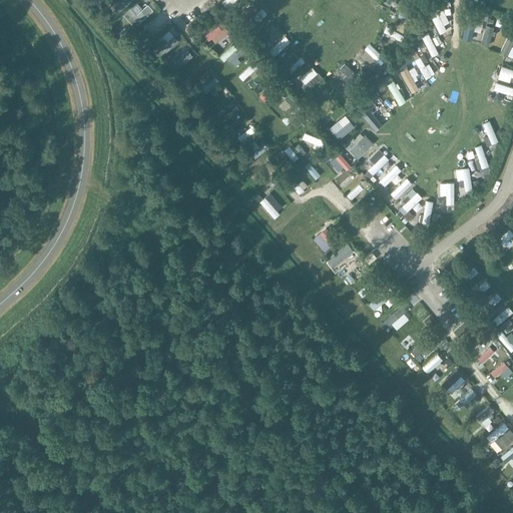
[(227,10),(238,0),(225,0),(221,4),(227,10)]
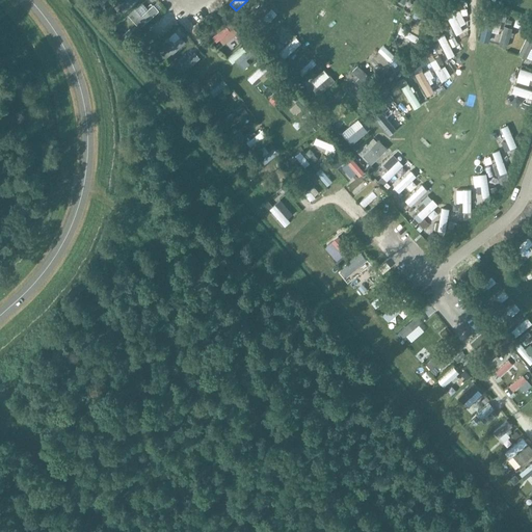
[(159,10),(154,4),(141,16),(134,7),(127,14),(139,27),(159,10)]
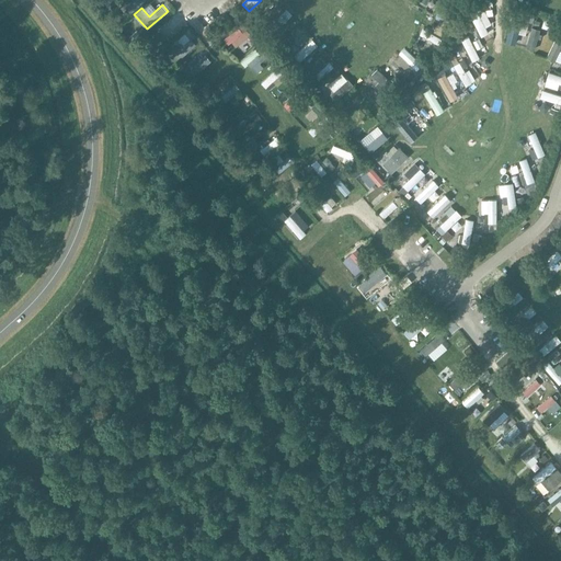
[(283,21),(292,16),(287,8),(278,11),(283,21)]
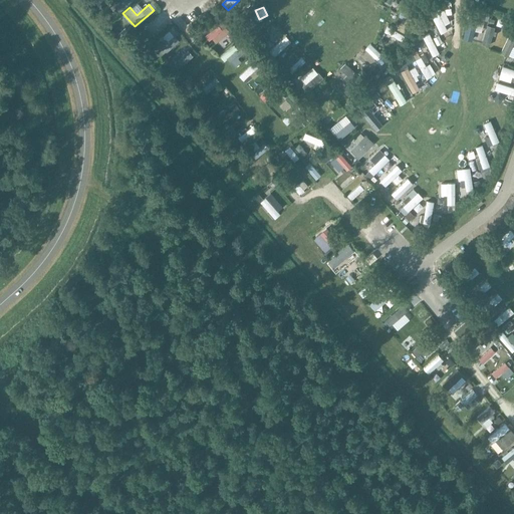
[(443,33),(448,30),(438,9),(432,12),(443,33)]
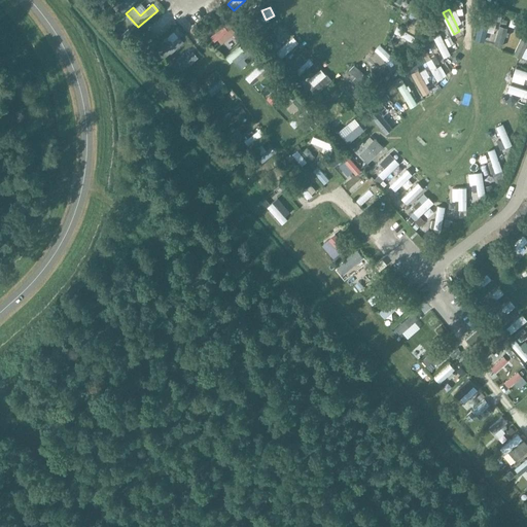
[(470,37),(480,37),(480,19),(476,19),(476,26),(470,26),(470,37)]
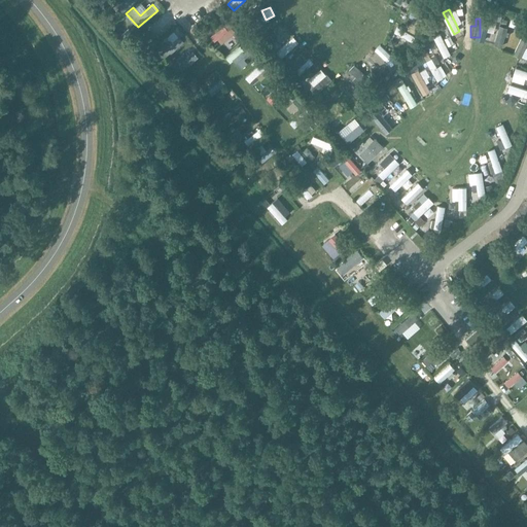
[(498,46),(507,26),(499,22),(490,43),(498,46)]
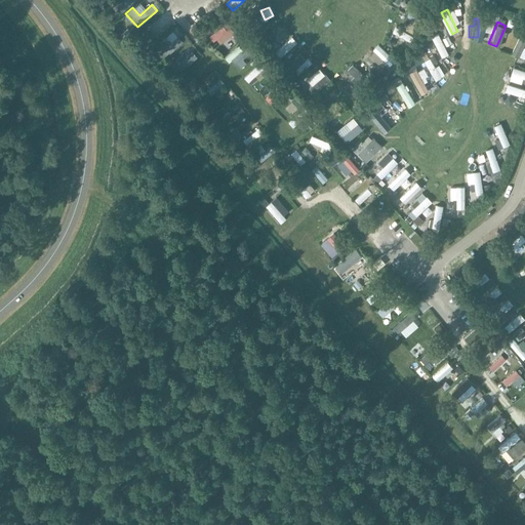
[(214,38),(219,44),(225,40),(219,34),(227,29),(224,23),(204,37),(208,43),(214,38)]
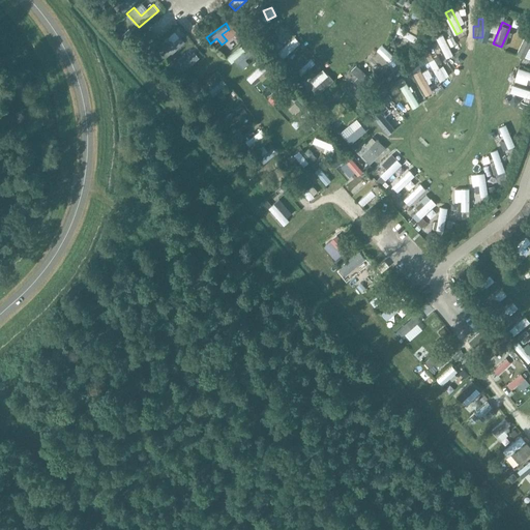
[(274,46),(288,32),(282,26),(268,39),(274,46)]
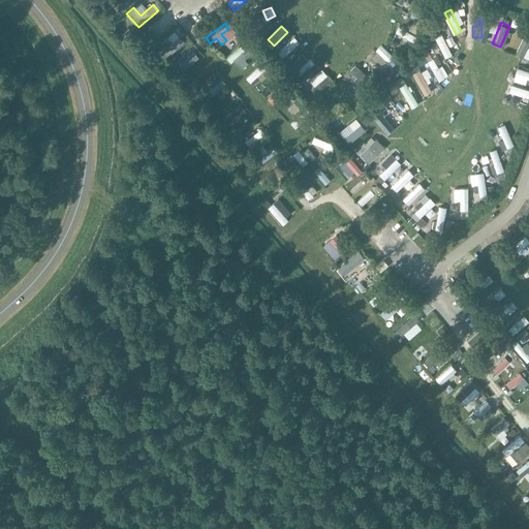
[(394,35),(412,40),(415,32),(396,27),(394,35)]
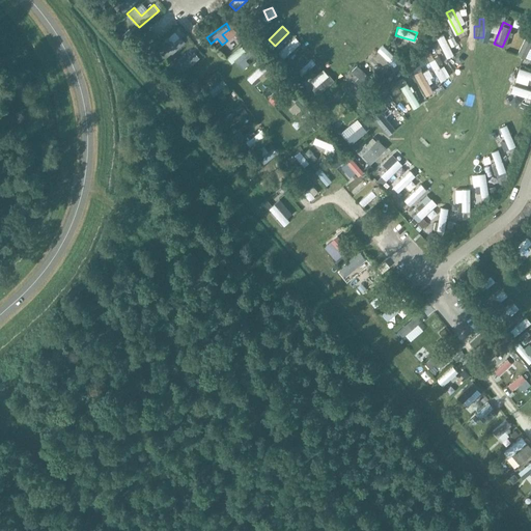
[(510,50),(520,53),(528,32),(520,28),(510,50)]
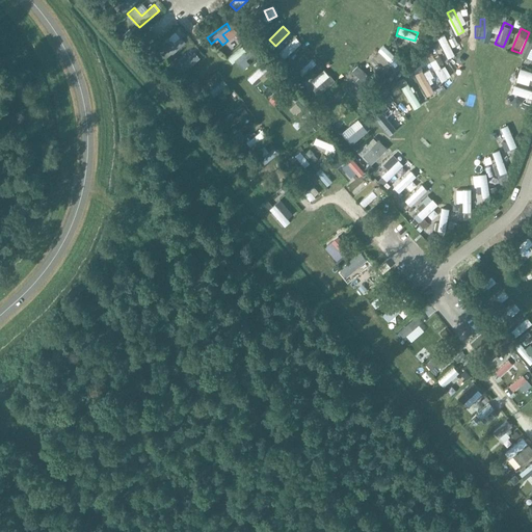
[(161,46),(173,55),(185,41),(175,31),(161,46)]
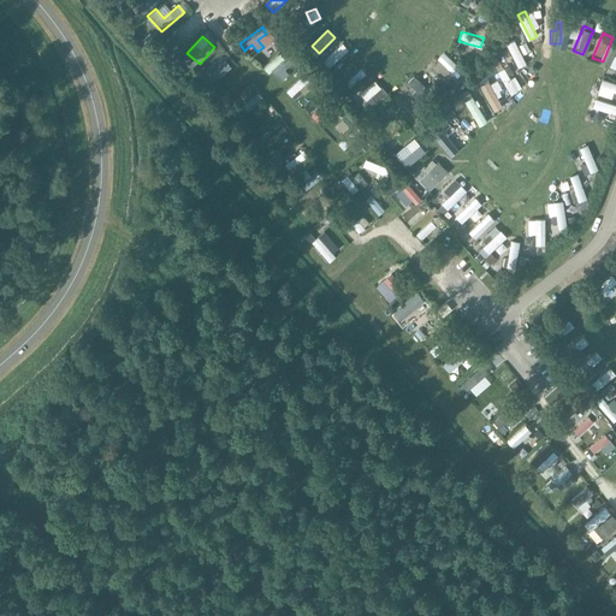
[(345,46),(329,58),(336,66),(351,54),(345,46)]
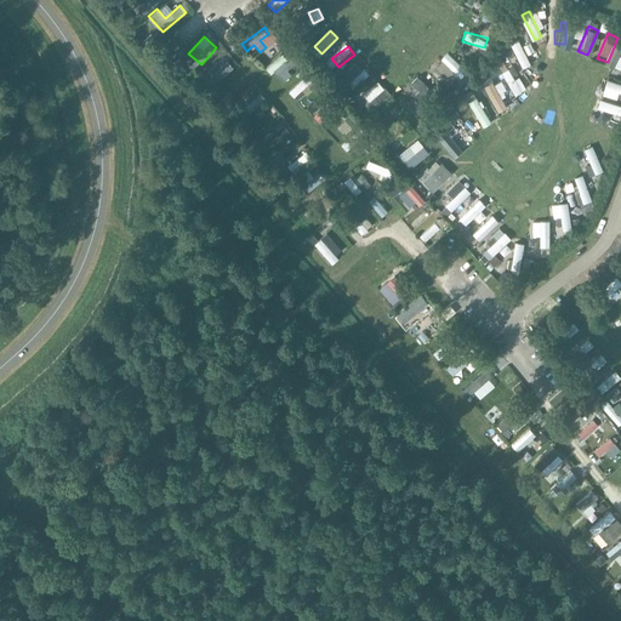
[(522,64),(530,62),(524,47),(517,51),(522,64)]
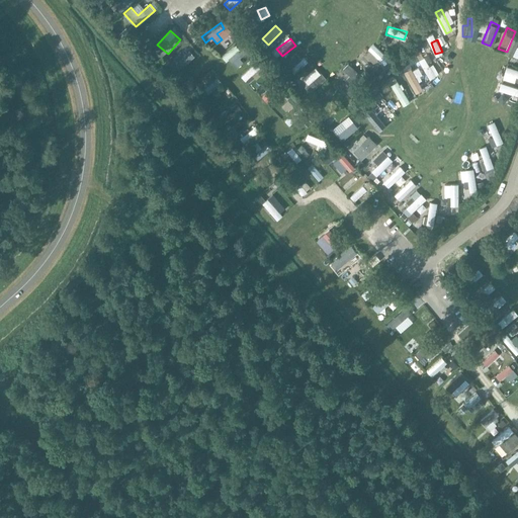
[(383,65),(390,59),(372,41),(366,47),(383,65)]
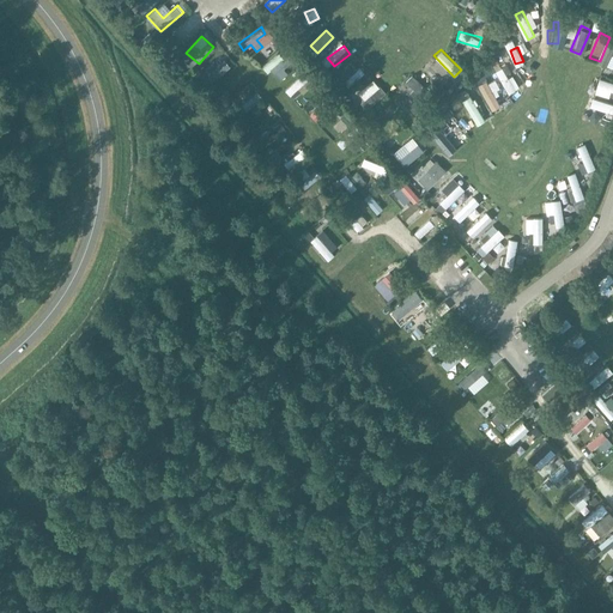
[(268,74),(285,59),(279,50),(261,66),(268,74)]
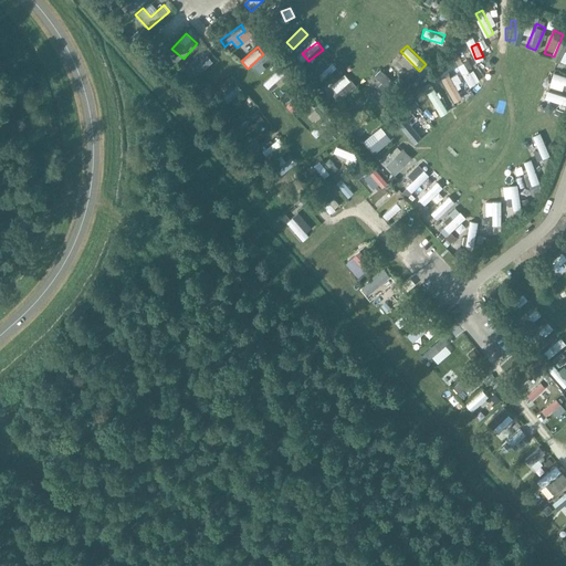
[(460,54),(452,59),(463,81),(471,76),(460,54)]
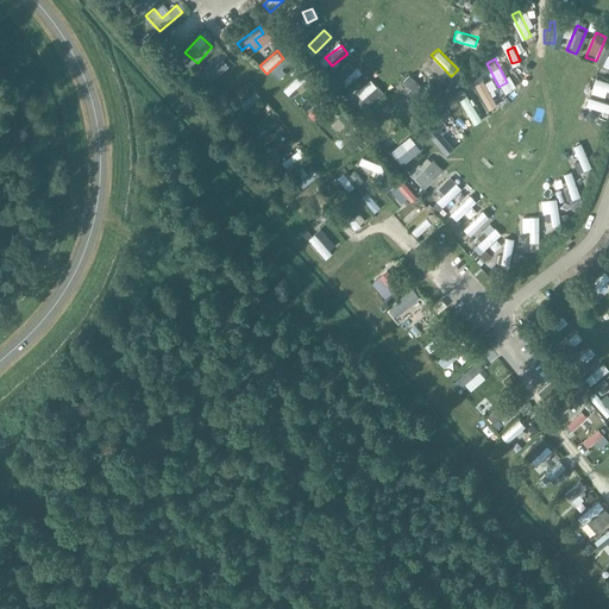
[(597,61),(601,73),(608,69),(608,64),(608,58),(597,61)]
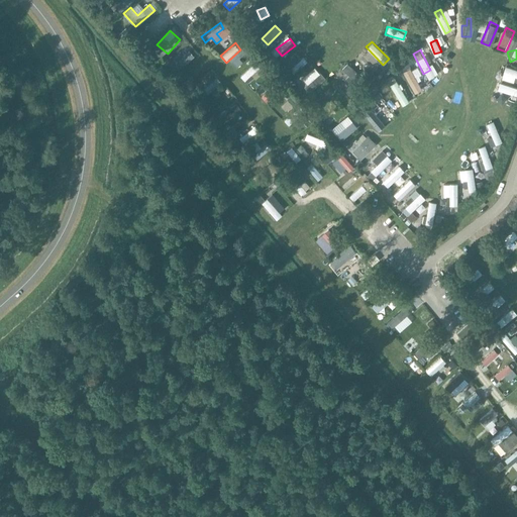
[(287,60),(292,65),(296,61),(292,56),(287,60)]
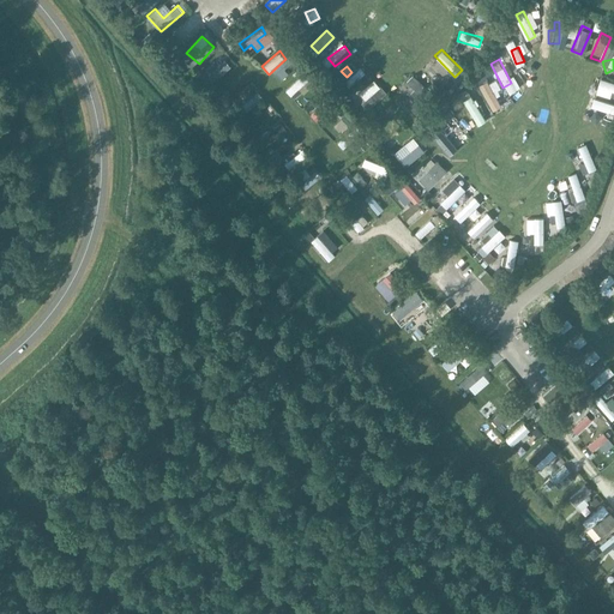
[(348,76),(353,83),(365,73),(360,66),(348,76)]
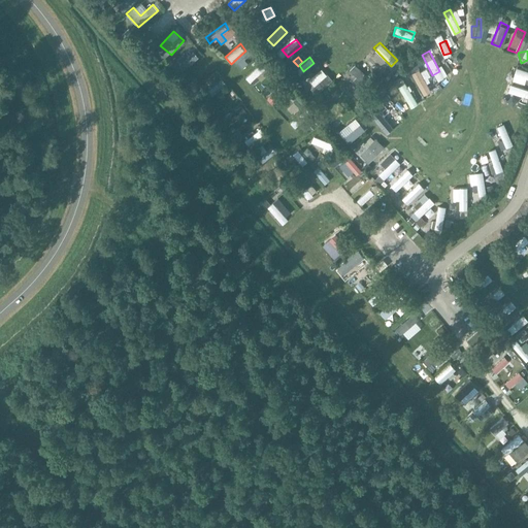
[(409,66),(418,88),(424,86),(417,64),(409,66)]
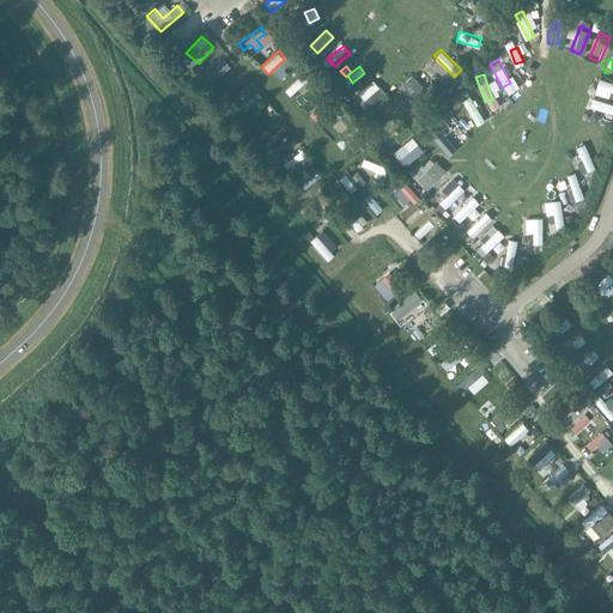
[(404,96),(416,83),(407,76),(396,90),(404,96)]
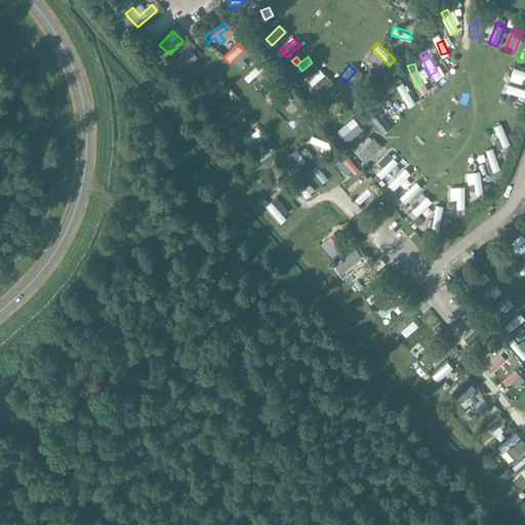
[(520,94),(524,79),(524,69),(512,65),(509,74),(510,74),(503,89),(520,94)]
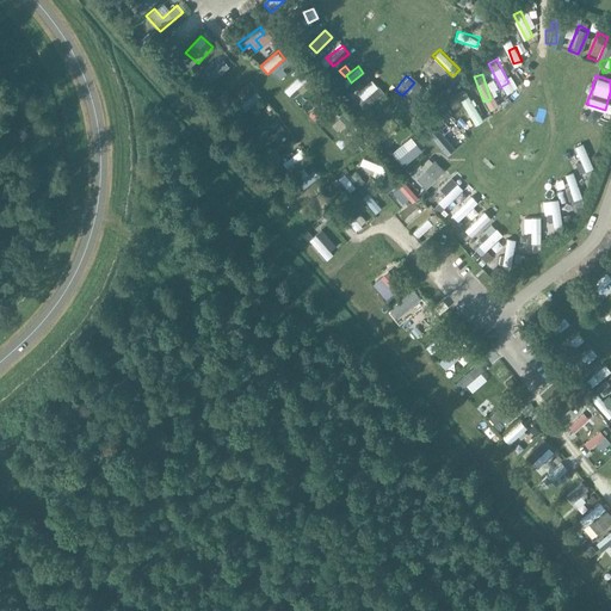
[(234,92),(242,85),(235,76),(227,84),(234,92)]
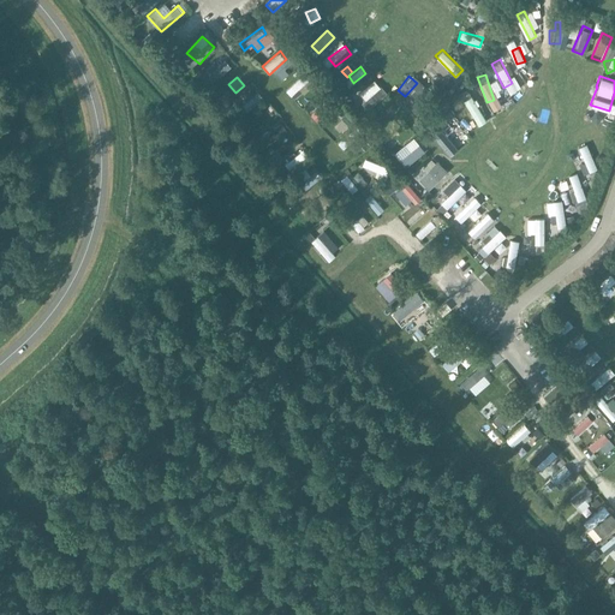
[(365,96),(362,91),(365,89),(360,83),(353,89),(368,106),(386,91),(380,84),(365,96)]
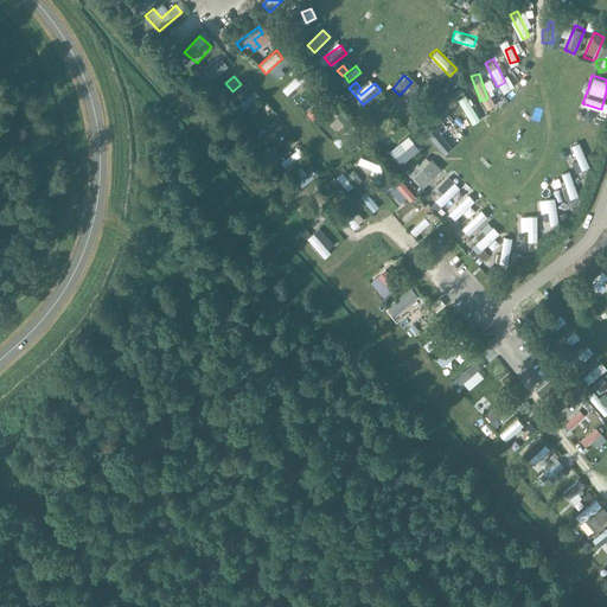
[(240,103),(246,110),(262,97),(255,89),(240,103)]
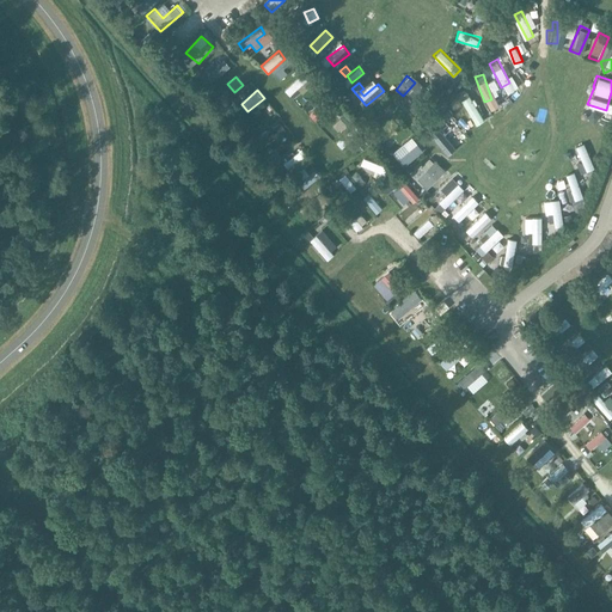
[(458,93),(471,117),(478,112),(465,90),(458,93)]
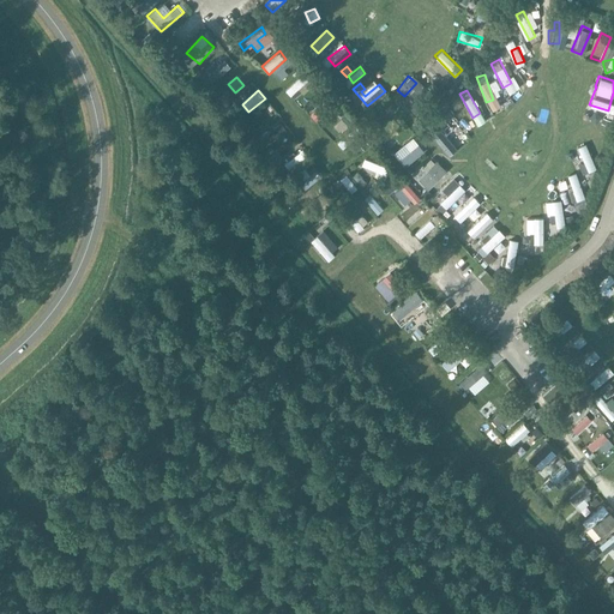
[(337,103),(339,100),(335,94),(311,115),(317,122),(321,118),(337,103)]
